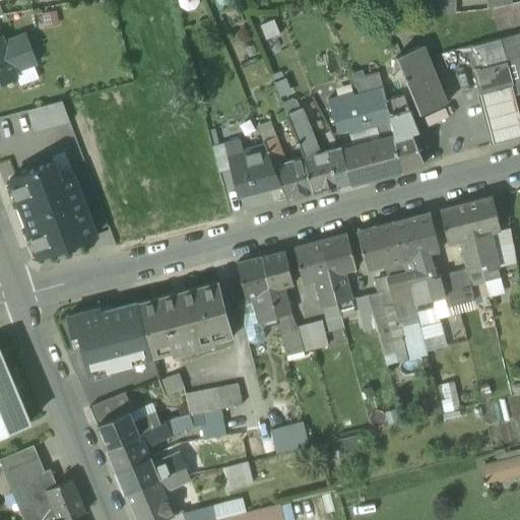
[(431,0),(432,12),(456,12),(455,0),(431,0)]
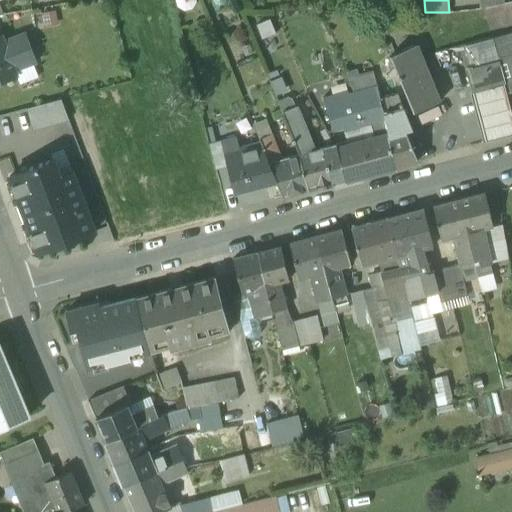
[(503,4),(502,0),(478,0),(479,9),(503,4)]
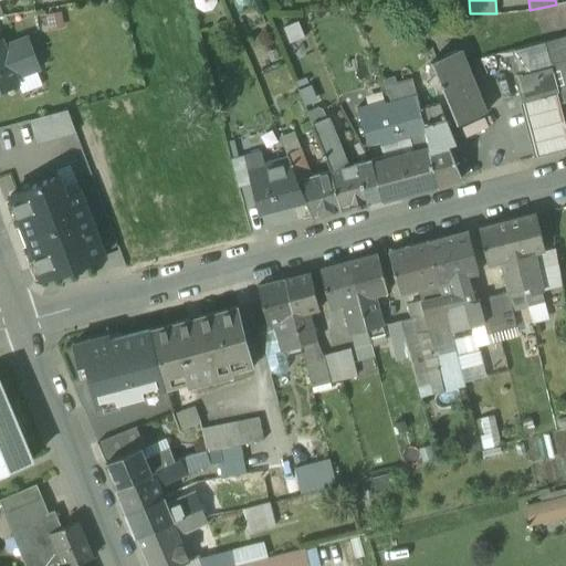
[(512,51),(519,75),(551,67),(551,64),(565,60),(565,37),(542,43),(512,51)]
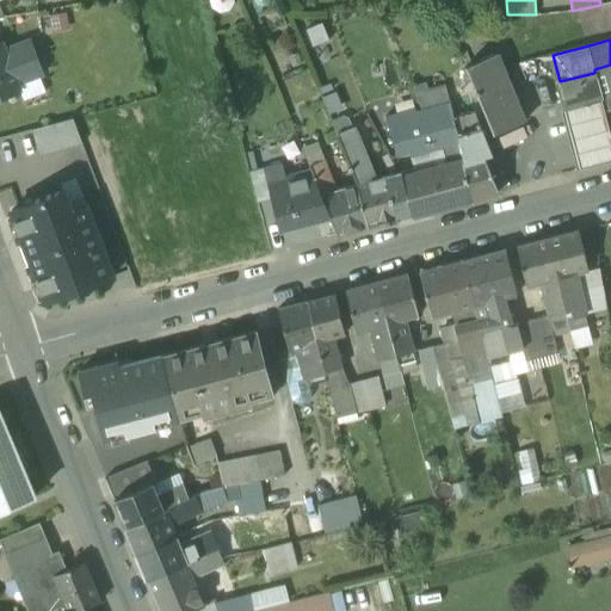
[(0,98),(19,92),(17,84),(42,74),(30,42),(5,51),(1,44),(0,44),(0,98)]
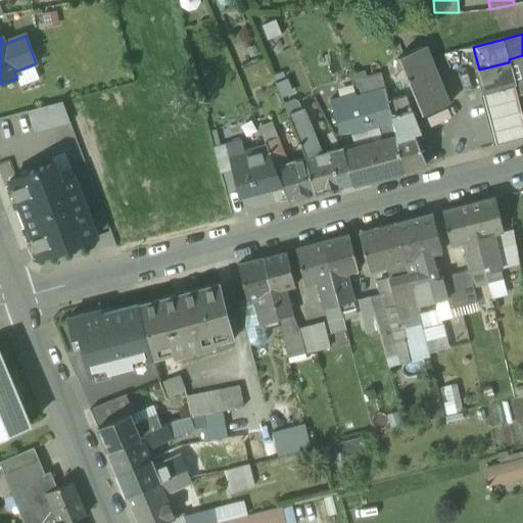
[(447,103),(447,102),(442,89),(425,47),(399,57),(423,113),(447,103)]
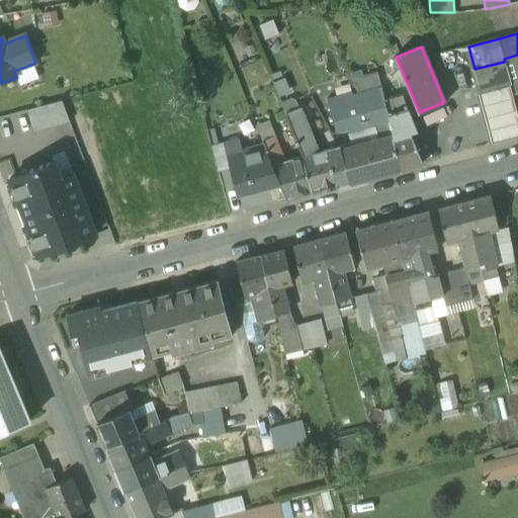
[(511,88),(517,86),(517,55),(504,59),(504,62),(475,69),(470,70),(478,96),(510,88),(511,87),(511,88)]
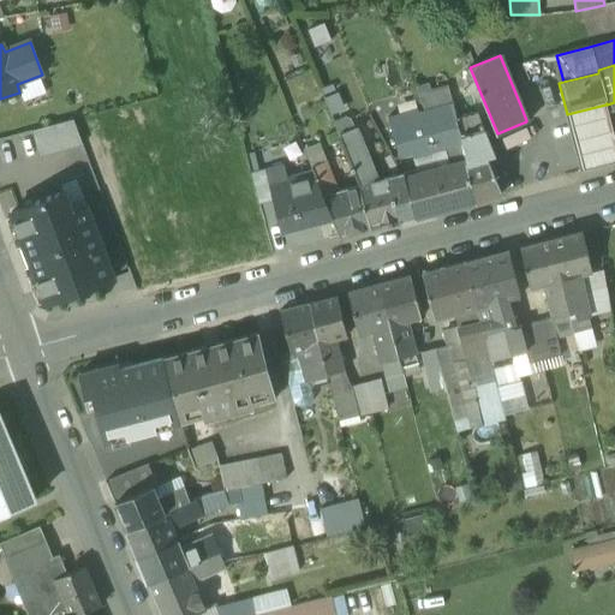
[(418,95),(425,112),(451,105),(452,103),(447,88),(418,95)]
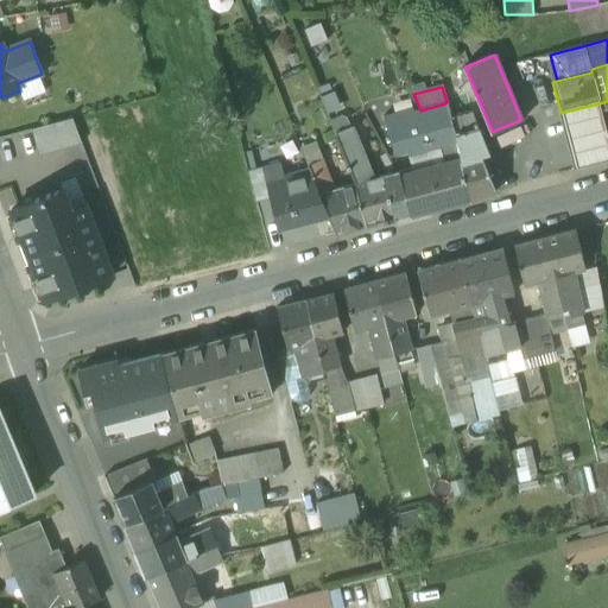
[(519,101),(514,103),(520,119),(526,118),(519,101)]
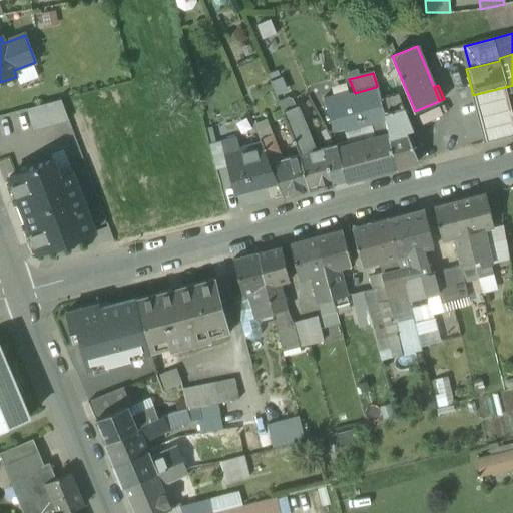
[(512,132),(512,115),(505,87),(473,95),(485,140),(512,132)]
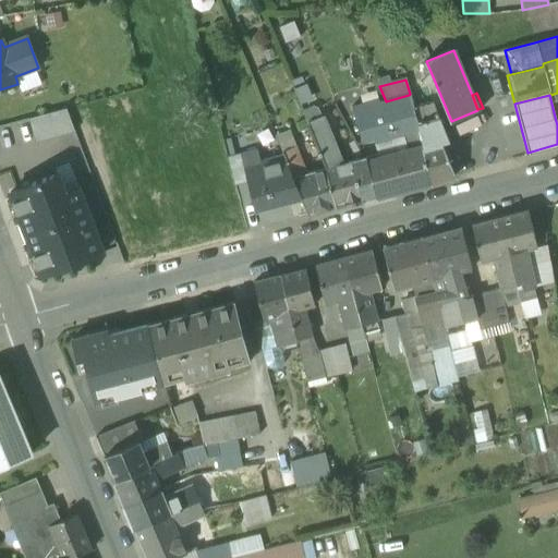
[(352,107),(362,144),(374,140),(375,143),(419,131),(414,116),(403,119),(400,108),(383,113),(379,99),(352,107)]
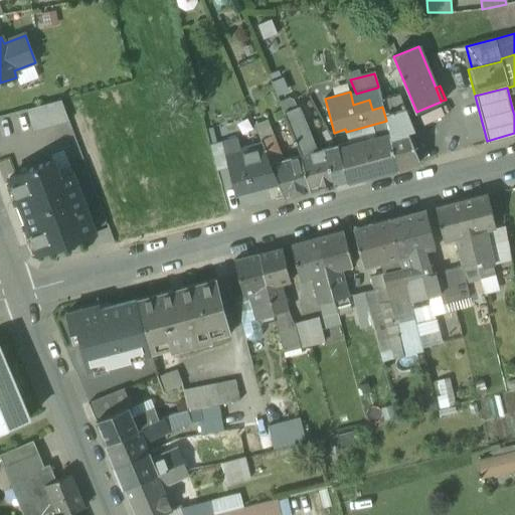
[(380,97),(369,100),(372,110),(382,107),(380,101),(380,97)]
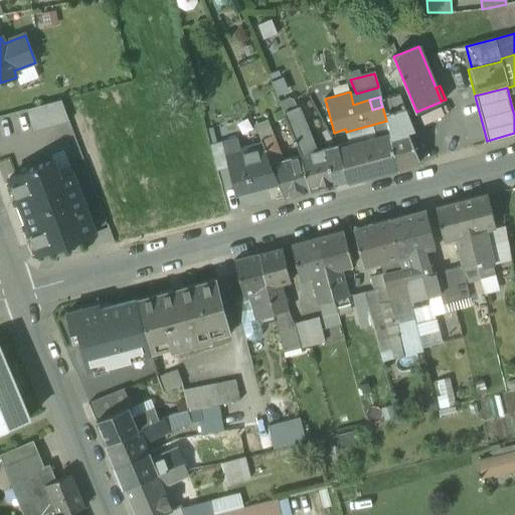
[(413,131),(405,110),(393,113),(390,101),(389,98),(380,101),(382,107),(386,121),(389,136),(398,168),(419,163),(407,133),(413,131)]
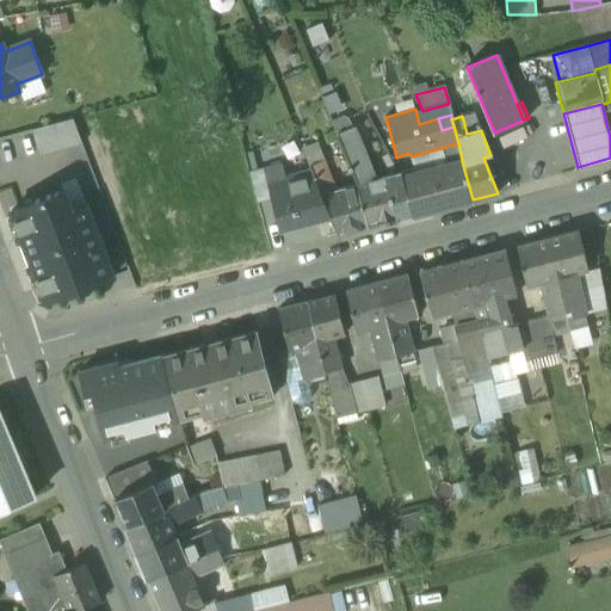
[(475,116),(463,119),(467,134),(481,130),(475,116)]
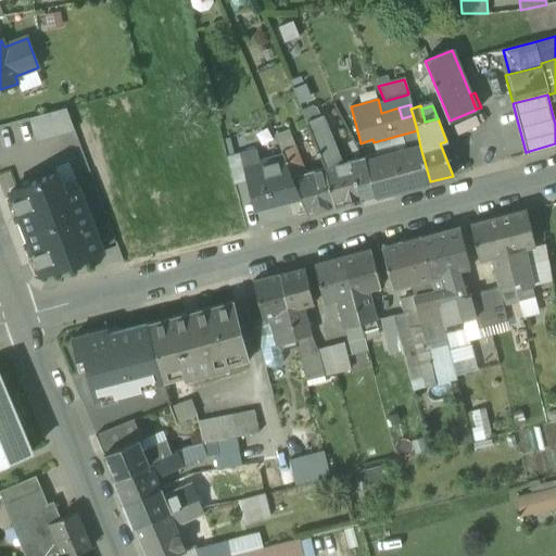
[(302,112),(306,123),(320,116),(317,109),(313,108),(302,112)]
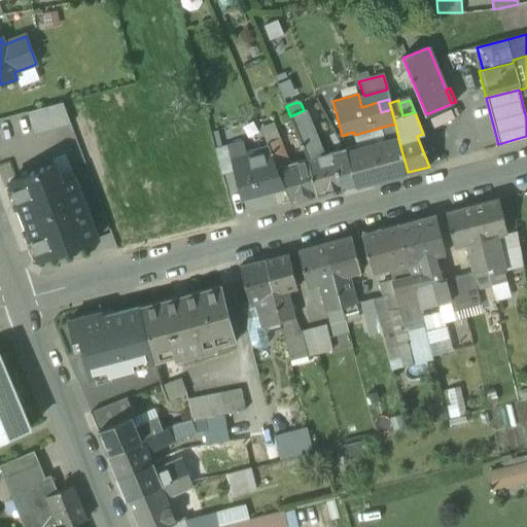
[(27,112),(32,134),(71,125),(62,103),(27,112)]
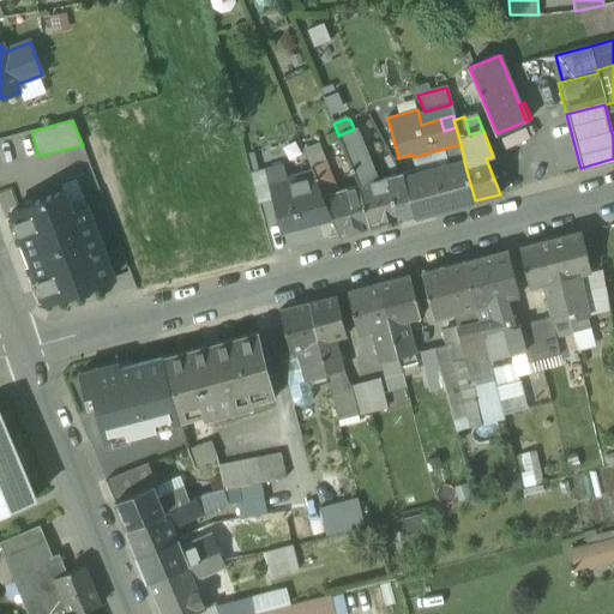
[(355,128),(354,128),(338,136),(359,186),(377,182),(355,128)]
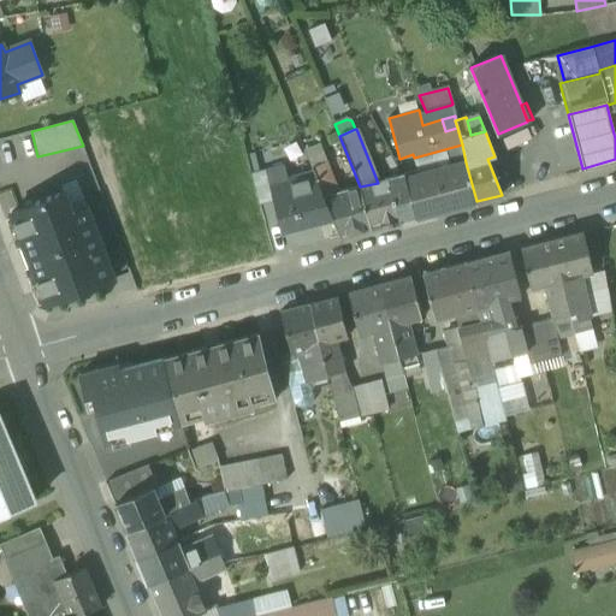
[(339,237),(372,230),(360,187),(339,193),(325,157),(318,159),(320,165),(312,169),(314,175),(332,220),(339,237)]
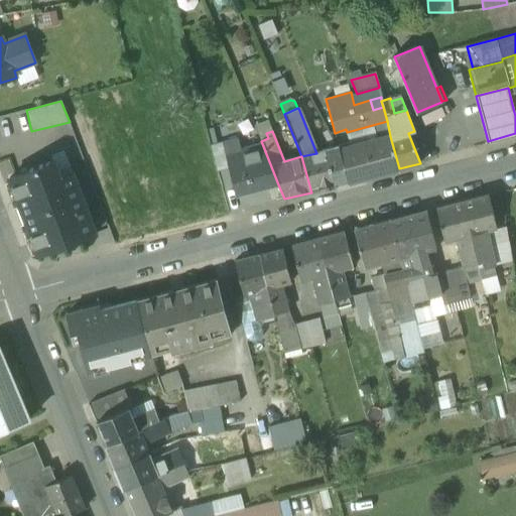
[(362,178),(399,168),(390,136),(354,146),(362,178)]
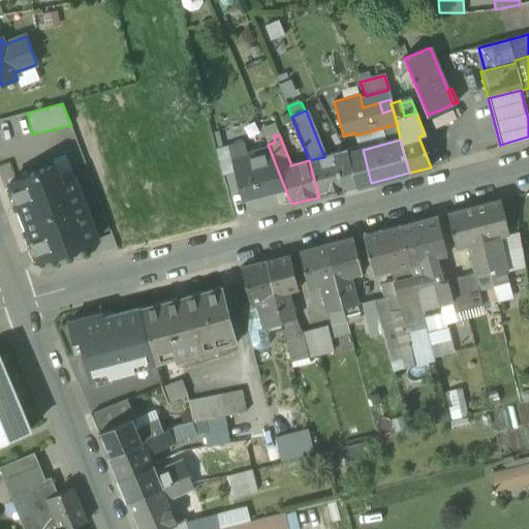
[(216,152),(222,175),(235,172),(231,159),(228,149),(216,152)]
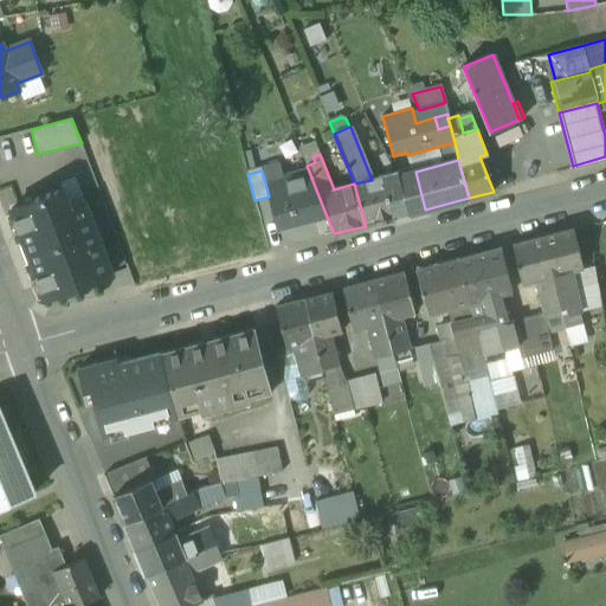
[(277,230),(327,217),(309,172),(265,182),(269,197),(277,230)]
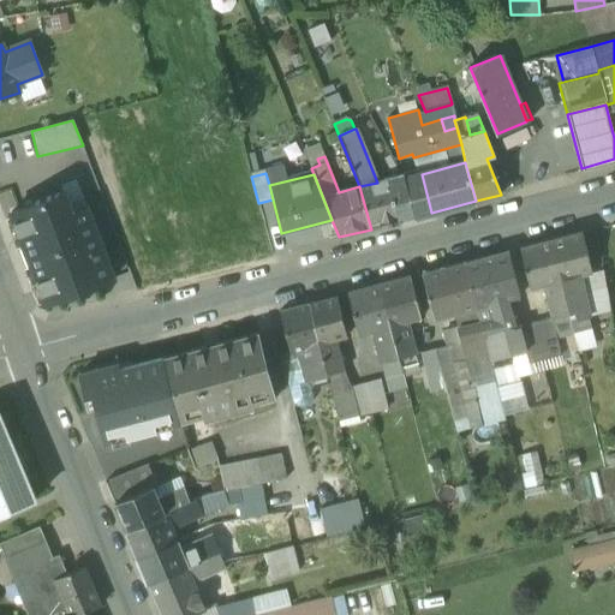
[(402,174),(388,178),(400,221),(415,218),(404,179),(402,174)]
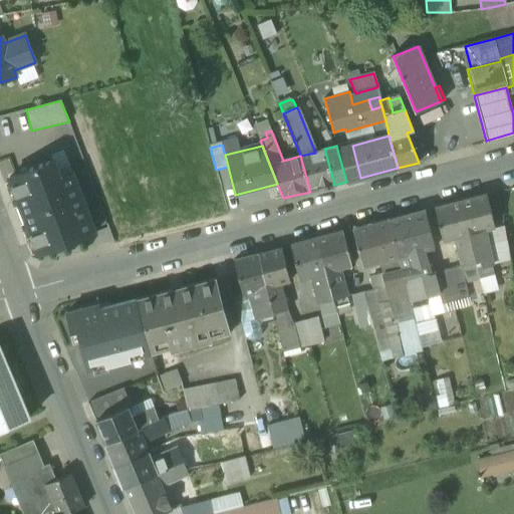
[(346,182),(360,178),(352,146),(337,150),(346,182)]
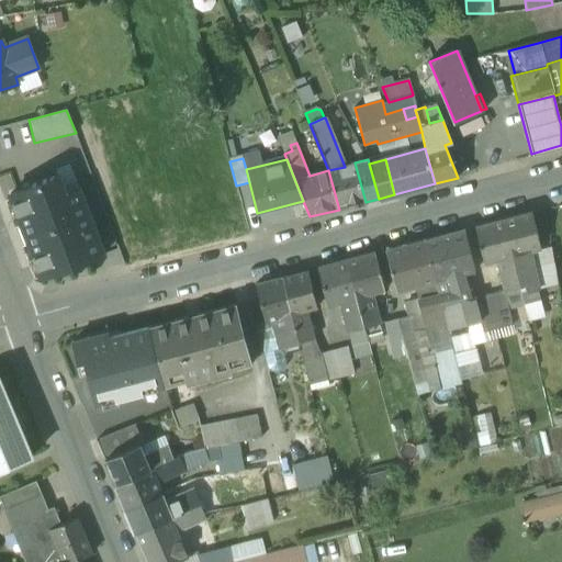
[(345,167),(328,170),(339,210),(340,211),(366,203),(366,202),(355,163),(345,167)]
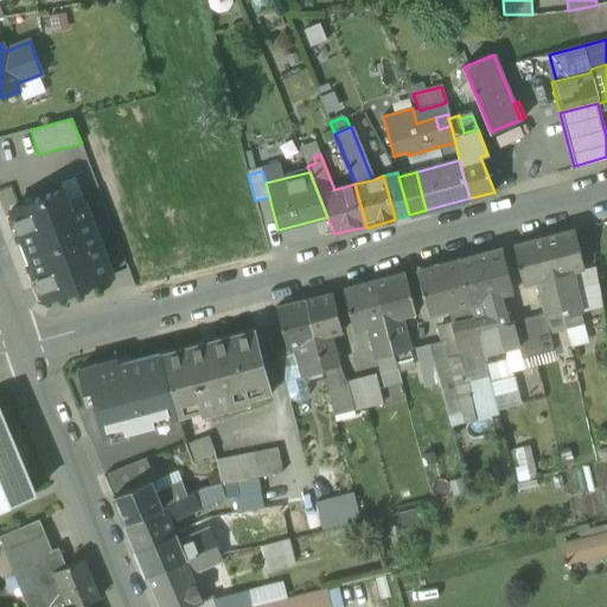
[(63,190),(11,210),(45,300),(112,275),(85,205),(70,210),(63,190)]
